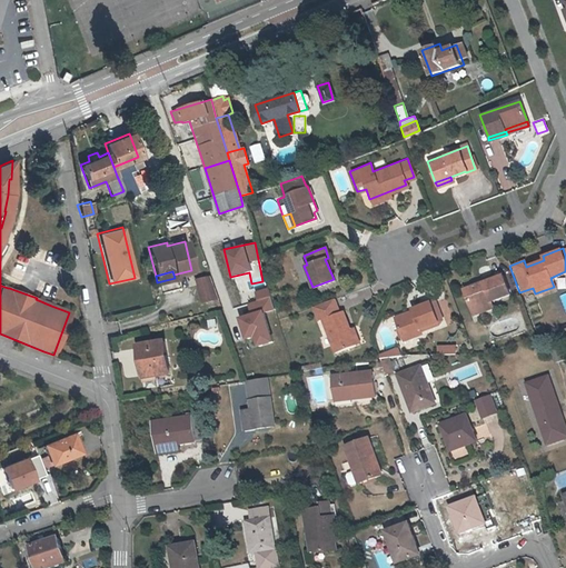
[(217,295),(209,273),(198,277),(201,289),(199,289),(201,299),(217,295)]
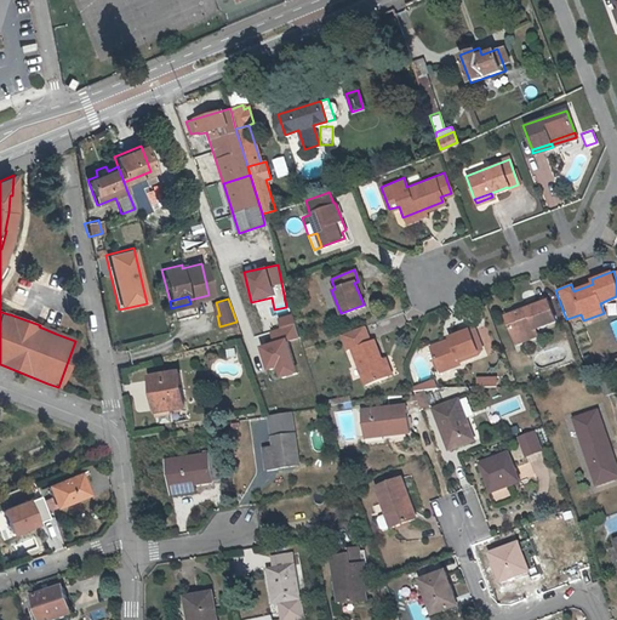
[(514,336),(536,329),(536,326),(556,319),(549,299),(507,313),(514,336)]
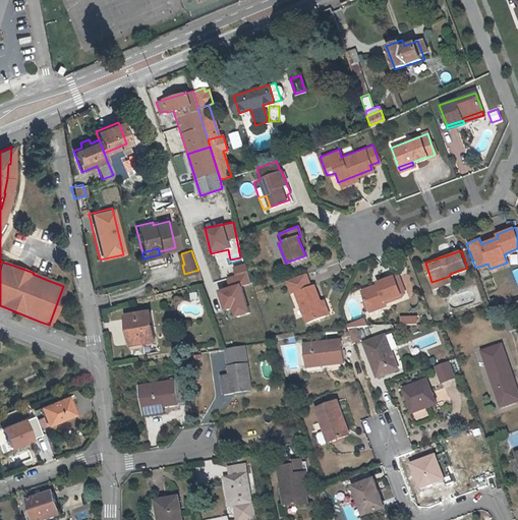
[(229,288),(219,291),(225,311),(232,309),(235,319),(251,314),(243,286),(250,284),(244,262),(231,266),(234,275),(226,277),(229,288)]
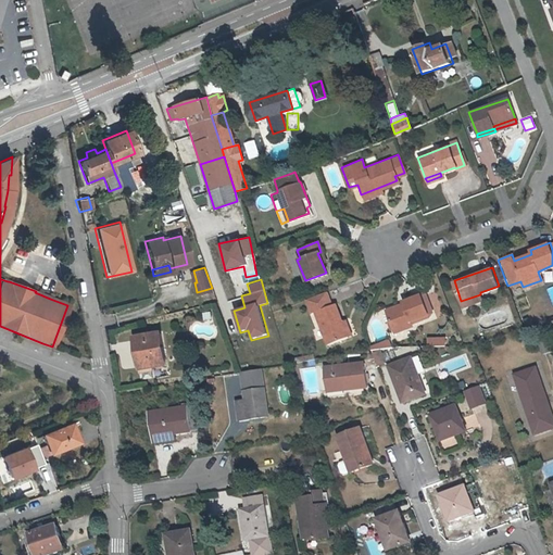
[(335,304),(331,305),(326,291),(305,300),(311,314),(314,313),(326,344),(348,337),(335,304)]
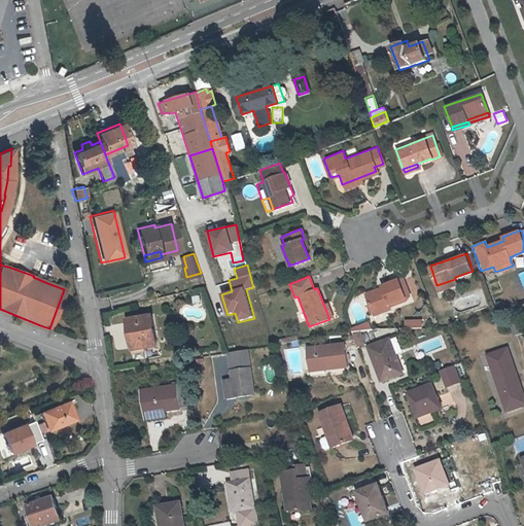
[(371,312),(387,306),(386,304),(404,297),(396,279),(379,285),(381,289),(363,294),(371,312)]
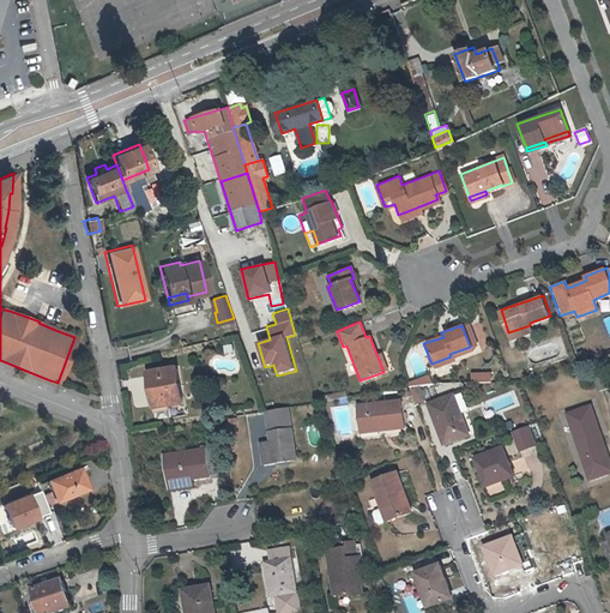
[(532,330),(530,325),(508,332),(511,337),(532,330)]
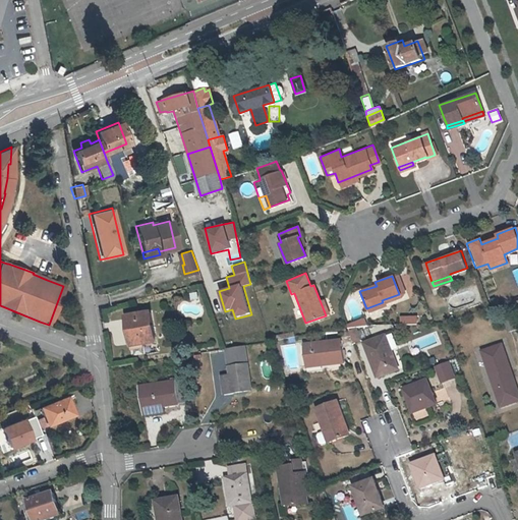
[(384,305),(383,302),(366,308),(367,311),(384,305)]
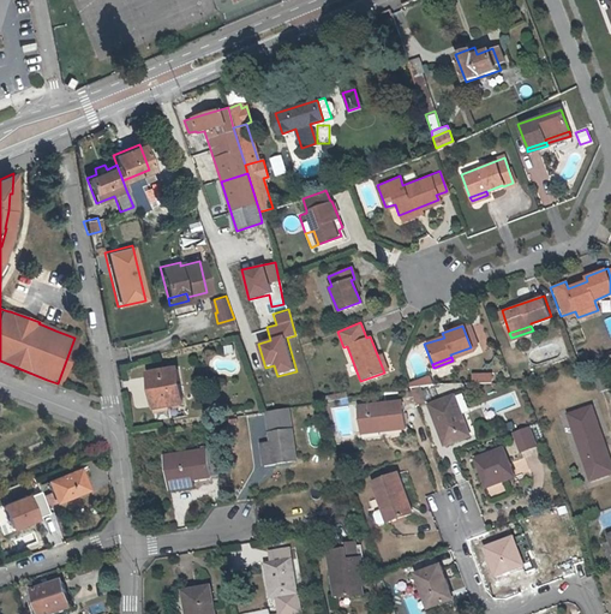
[(183,404),(175,368),(149,373),(155,409),(183,404)]
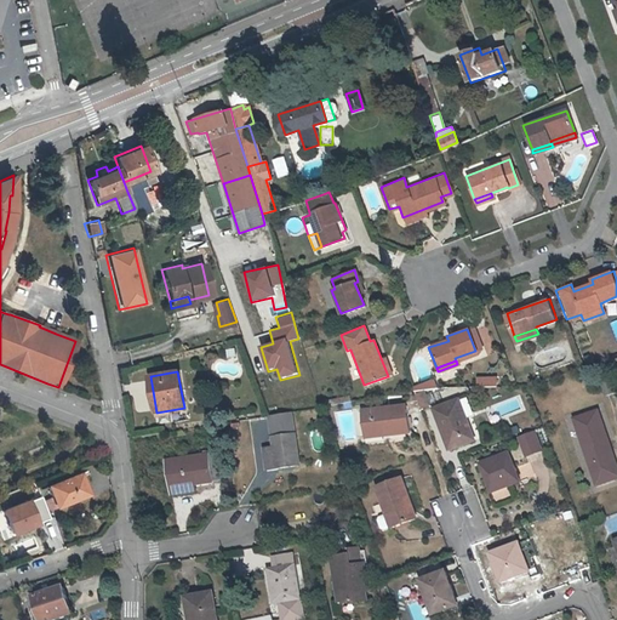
[(496,385),(495,375),(474,376),(475,386),(496,385)]
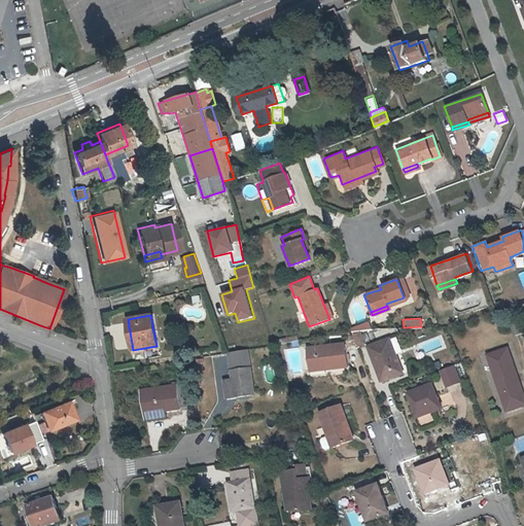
[(171,322),(164,323),(167,334),(174,332),(171,322)]
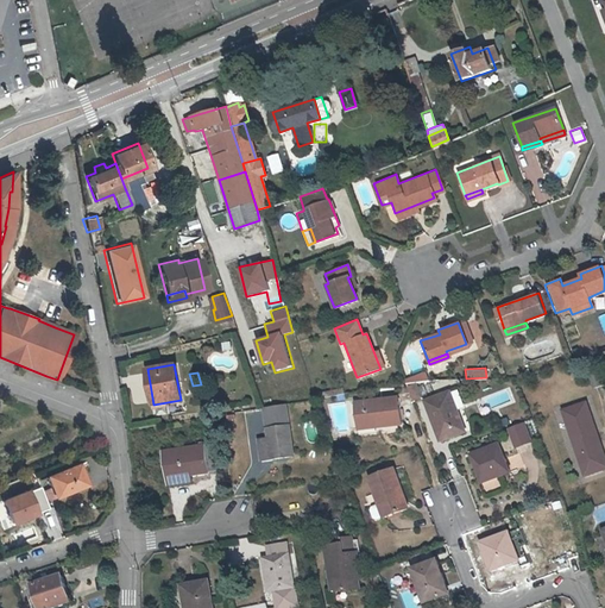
[(466,430),(452,390),(428,399),(442,438),(466,430)]
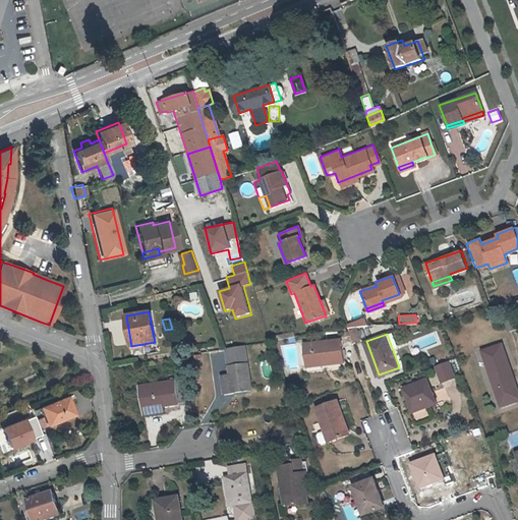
[(325,359),(344,356),(342,338),(305,342),(308,365),(325,363),(325,359)]
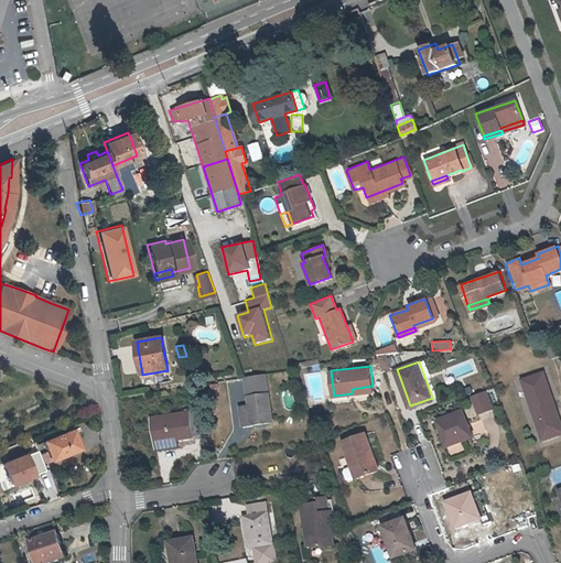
[(530,404),(551,397),(542,370),(520,378),(530,404)]
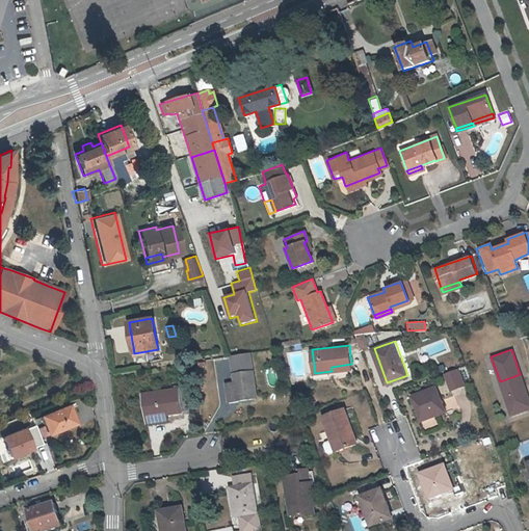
[(257,397),(250,353),(229,357),(235,400),(257,397)]
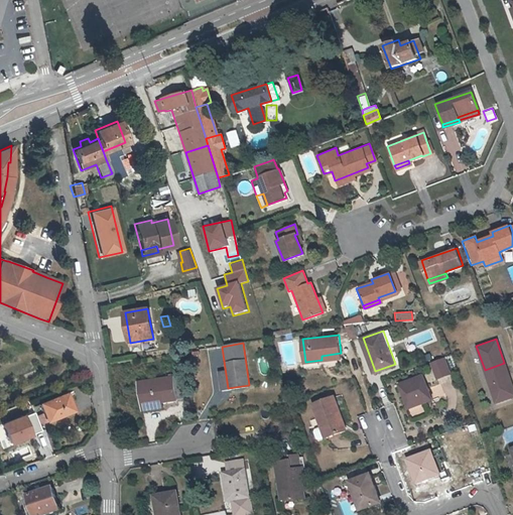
[(451,374),(444,359),(432,363),(437,378),(451,374)]
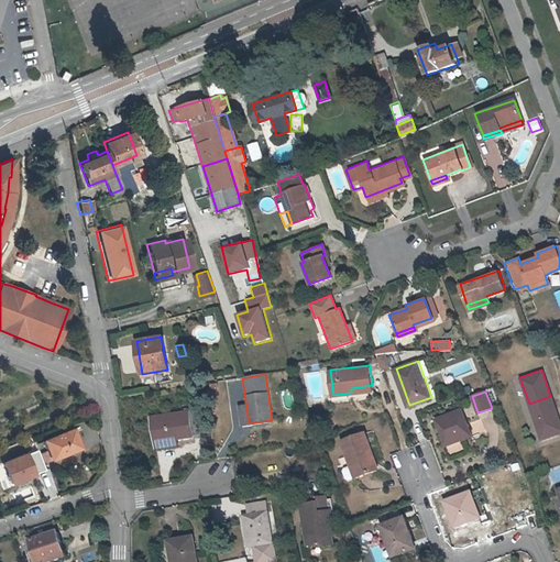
[(559,430),(559,422),(550,396),(529,404),(540,438),(559,430)]
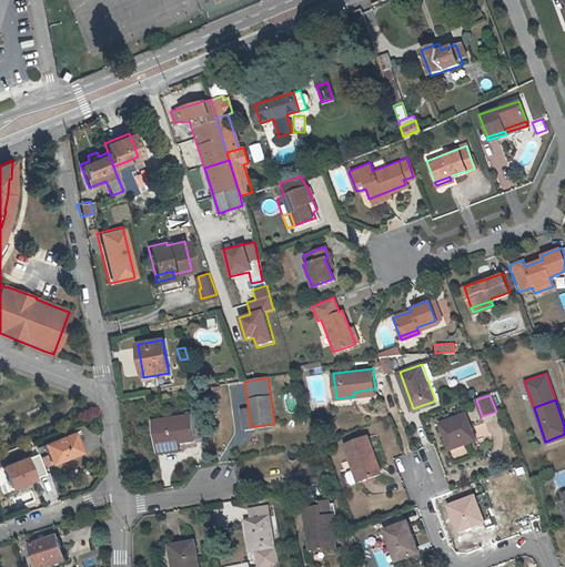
[(154,445),(179,441),(194,439),(194,437),(201,436),(197,412),(150,419),(154,445)]
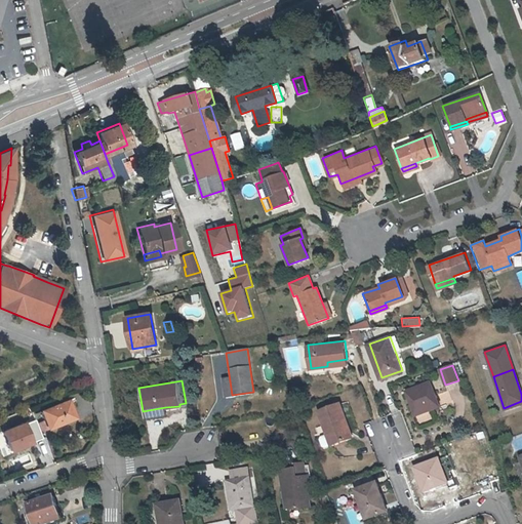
[(442,406),(433,383),(408,392),(416,415),(442,406)]
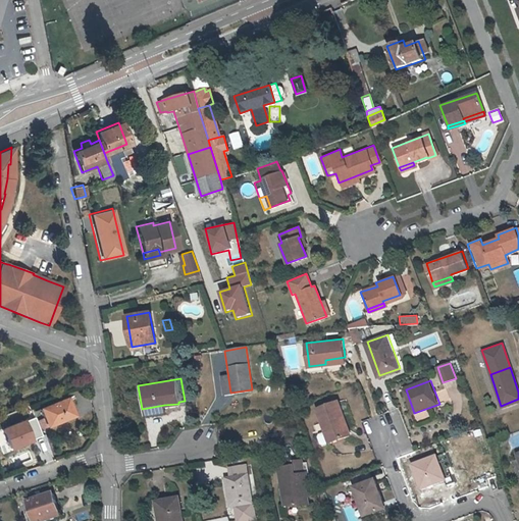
[(40,413),(42,418),(36,420),(39,429),(71,416),(64,398),(39,409),(40,413)]
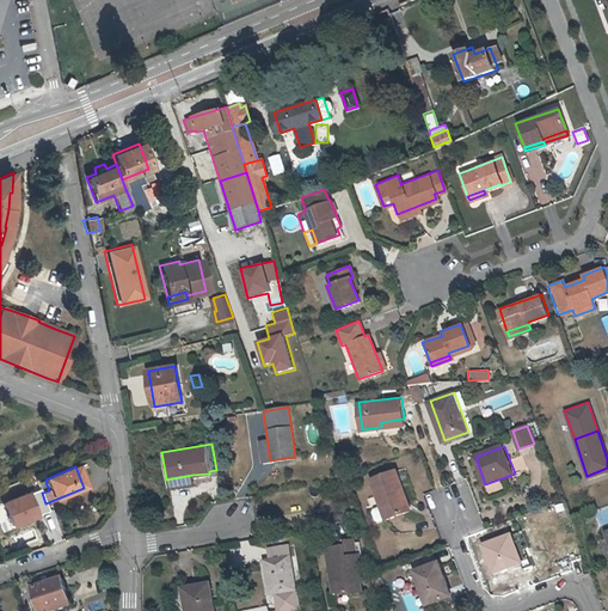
[(405,487),(399,469),(372,478),(386,518),(410,509),(401,488),(405,487)]
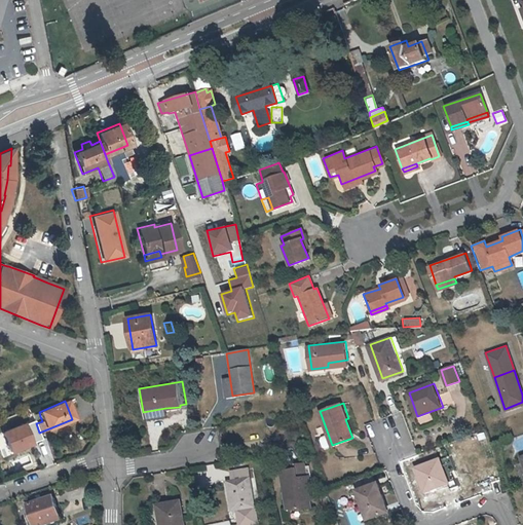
[(166,414),(165,408),(143,412),(143,417),(166,414)]
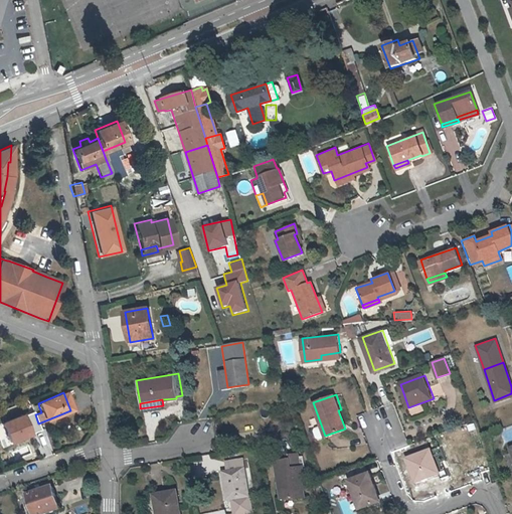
[(8,444),(31,435),(23,413),(0,422),(8,444)]
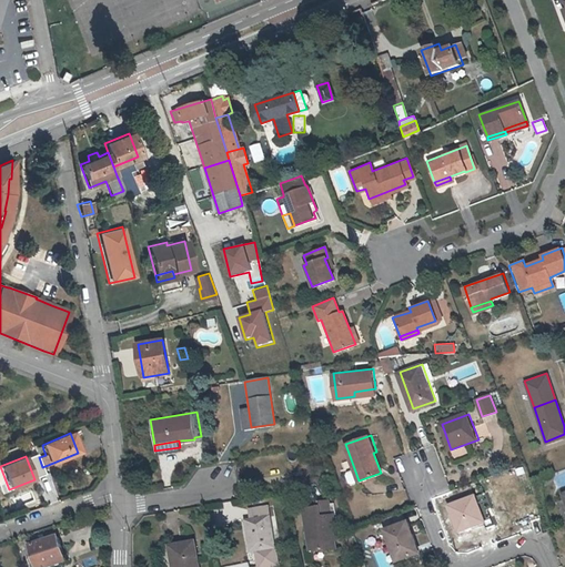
[(345,473),(349,484),(355,482),(352,471),(345,473)]
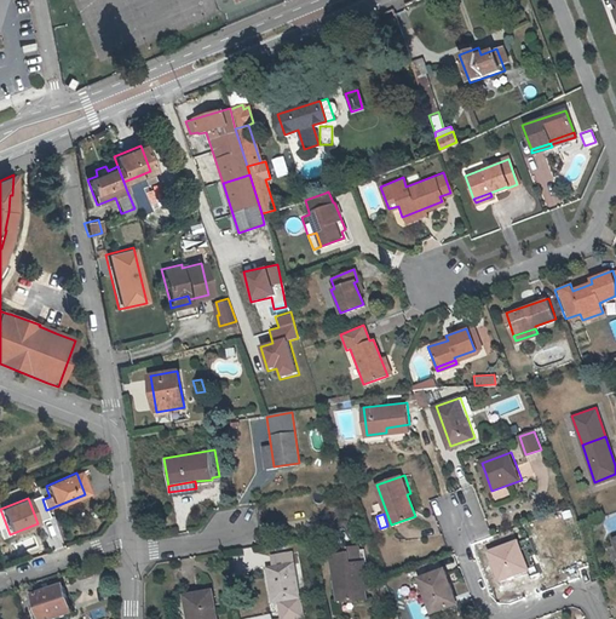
[(528,568),(517,542),(490,551),(501,579),(528,568)]
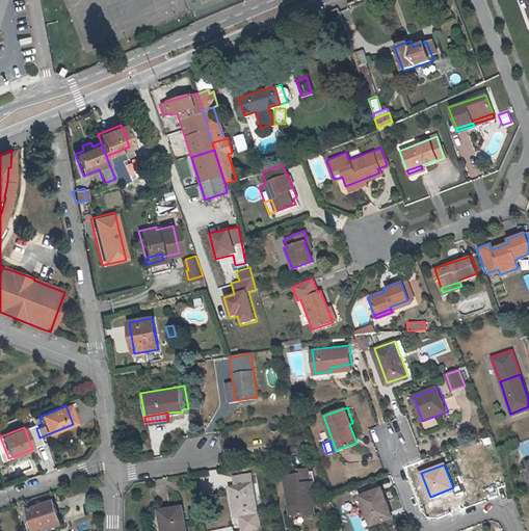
[(292,503),(288,504),(289,514),(299,513),(299,515),(315,513),(314,506),(316,506),(313,481),(310,482),(308,468),(298,469),(299,474),(288,476),(292,503)]
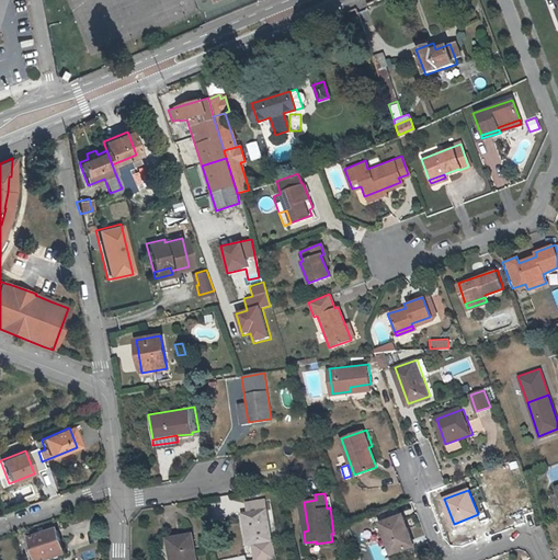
[(254,552),(273,549),(264,499),(248,501),(250,512),(242,513),(248,543),(252,541),(254,552)]
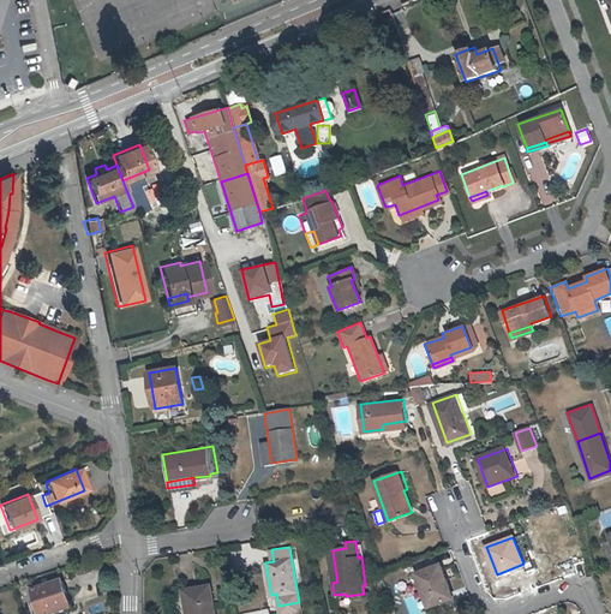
[(328,550),(333,583),(337,582),(333,550),(328,550)]
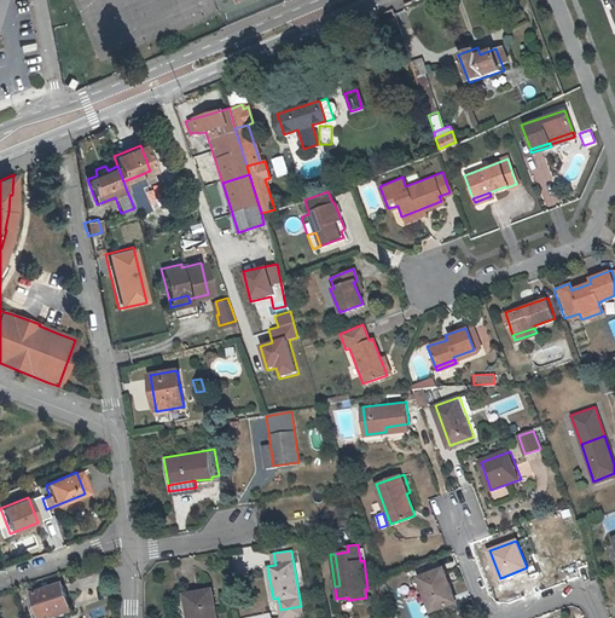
[(445,588),(450,585),(444,567),(419,576),(430,610),(451,602),(445,588)]
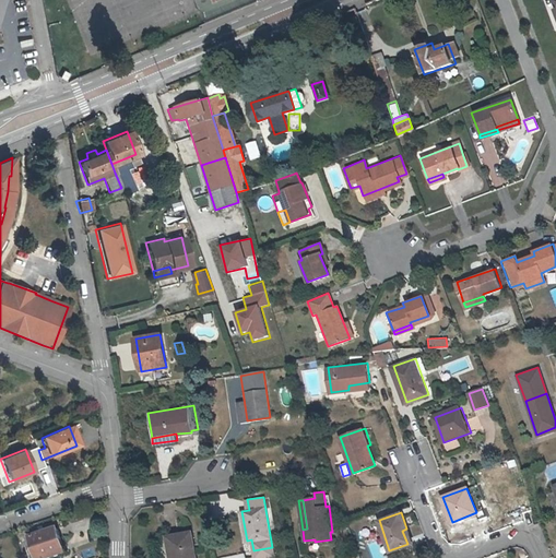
[(43,557),(62,551),(55,527),(27,536),(34,557),(43,557)]
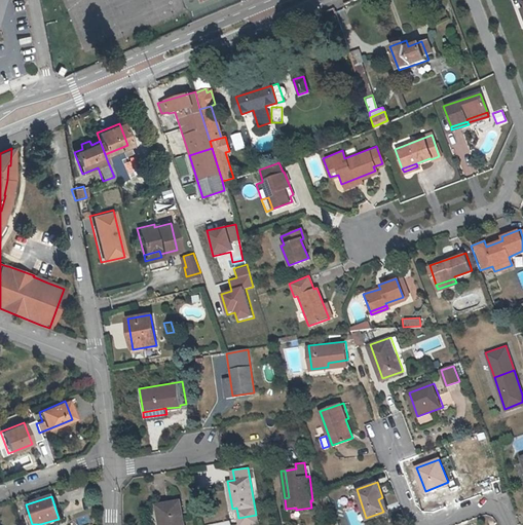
[(387,511),(382,497),(378,499),(383,512),(387,511)]
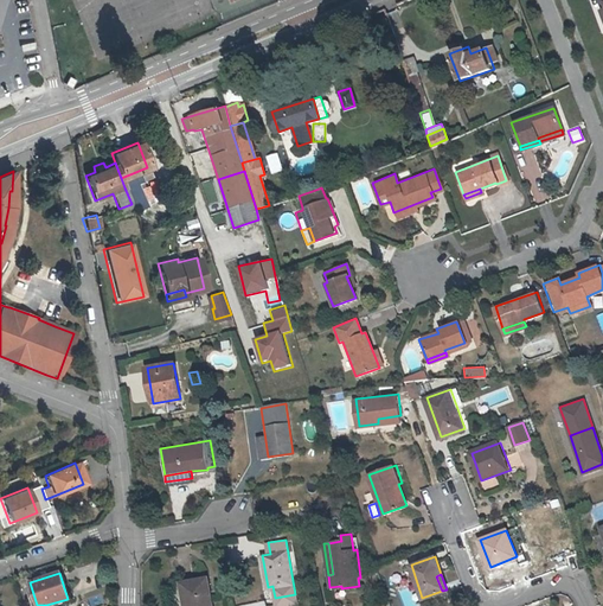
[(211,605),(206,578),(181,582),(184,605),(211,605)]
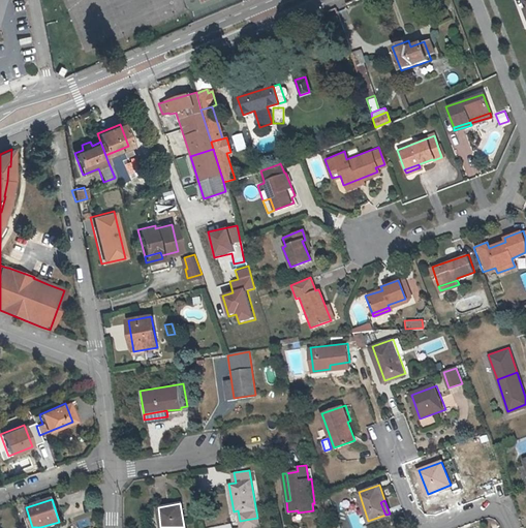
[(258,524),(257,518),(240,521),(241,527),(258,524)]
